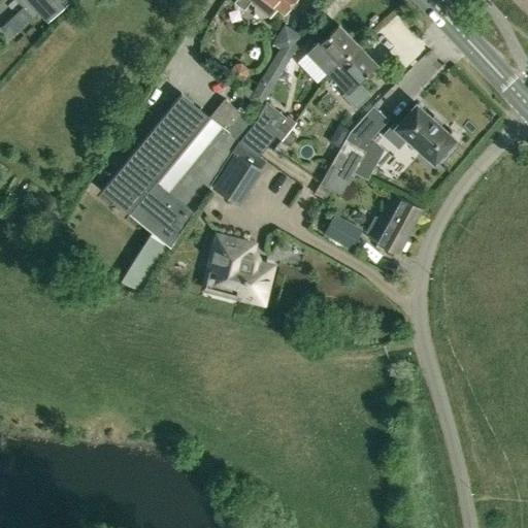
[(69,3),(66,0),(25,0),(47,23),(69,3)]
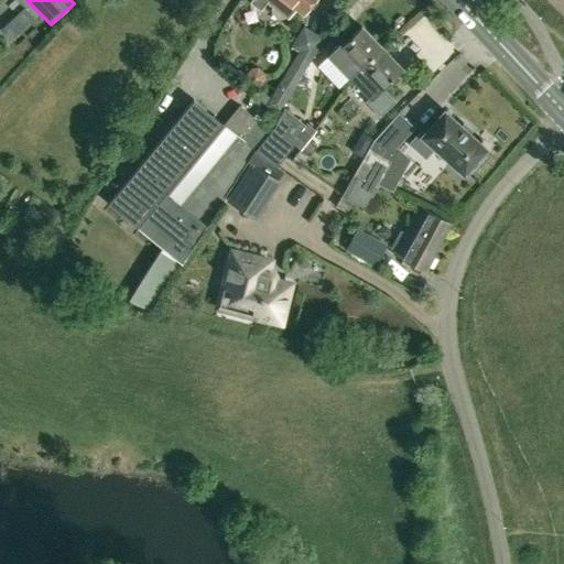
[(286,18),(288,18),(295,8),(303,14),(314,0),(251,0),(250,2),(260,10),(268,1),(272,6),(271,9),(272,13),(275,17),(279,19),(283,19),(286,18)]
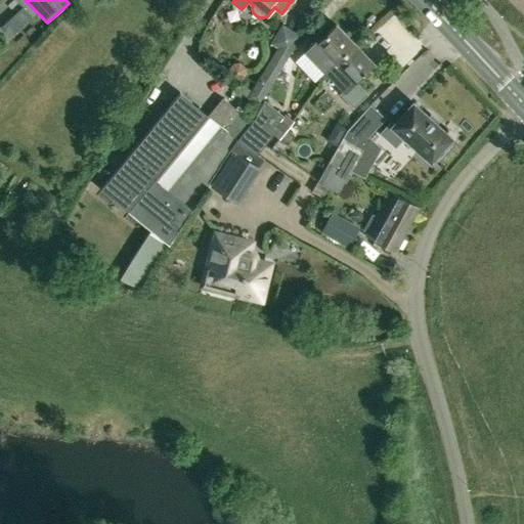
[(31,17),(22,8),(2,27),(11,37),(31,17)]
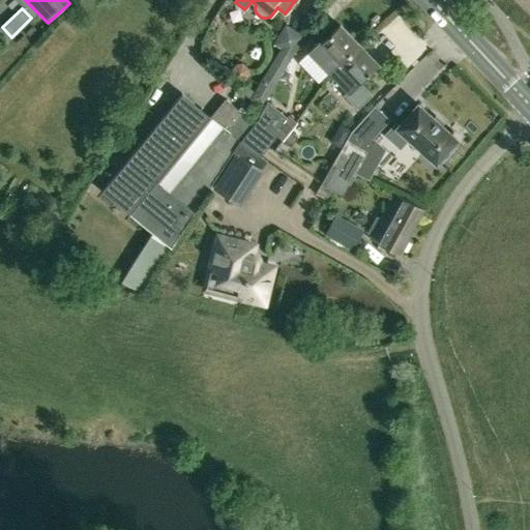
[(271,65),(256,90),(255,92),(243,85),(240,90),(251,98),(262,107),(283,72),(304,36),(285,25),(273,45),(281,49),(271,65)]
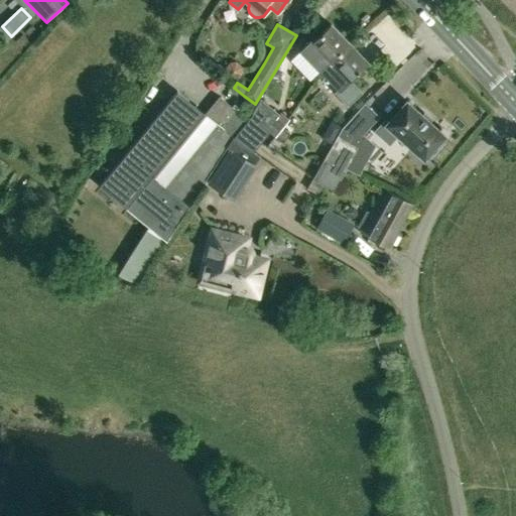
[(300,50),(320,71),(349,43),(331,24),(311,42),(309,41),(300,50)]
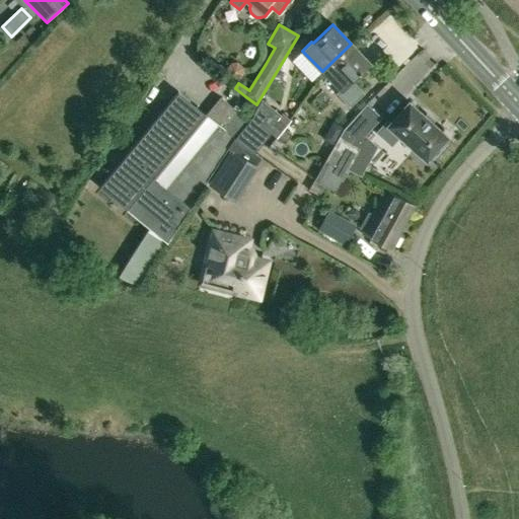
[(322,71),(342,90),(370,63),(351,44),(322,71)]
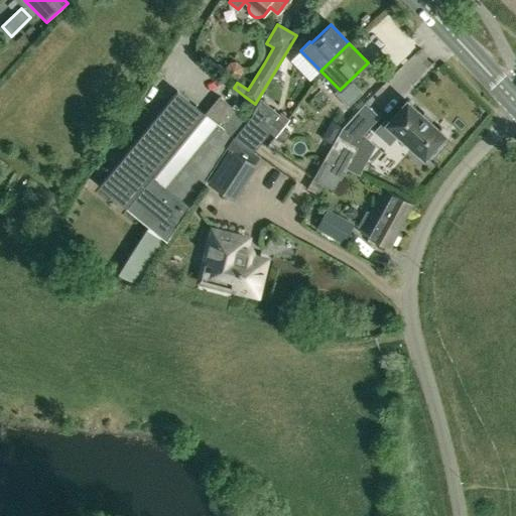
[(243,67),(242,67),(236,61),(230,62),(221,74),(234,84),(241,76),(244,78),(247,74),(242,72),(243,67)]
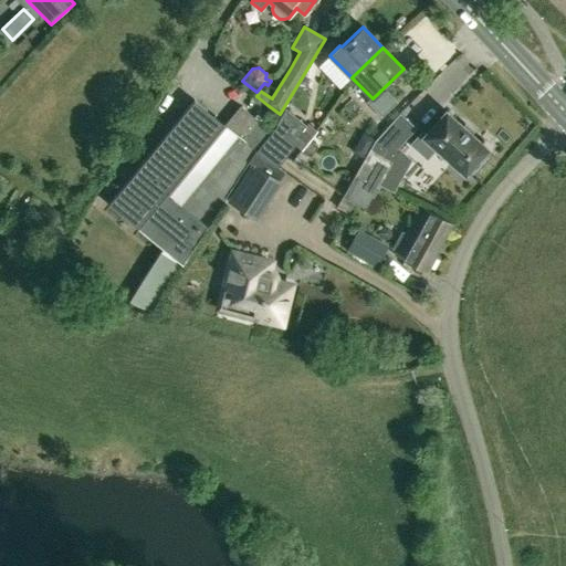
[(128,300),(153,310),(209,226),(208,226),(272,130),(240,105),(224,125),(195,100),(108,205),(163,249),(128,300)]
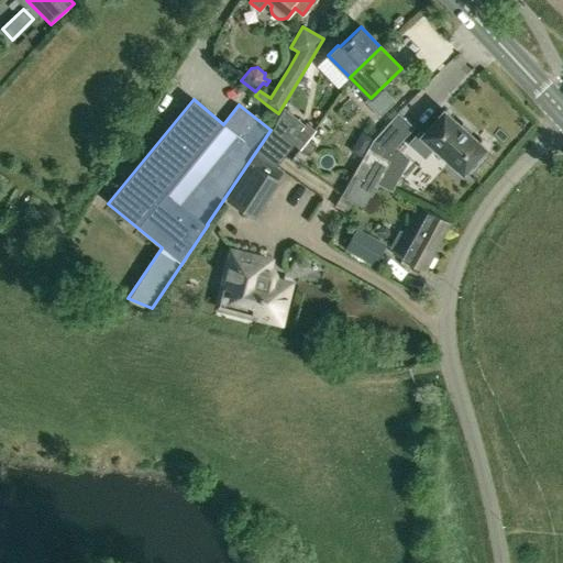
[(256,152),(276,167),(294,144),(309,155),(319,142),(302,129),(306,124),(288,111),(256,152)]
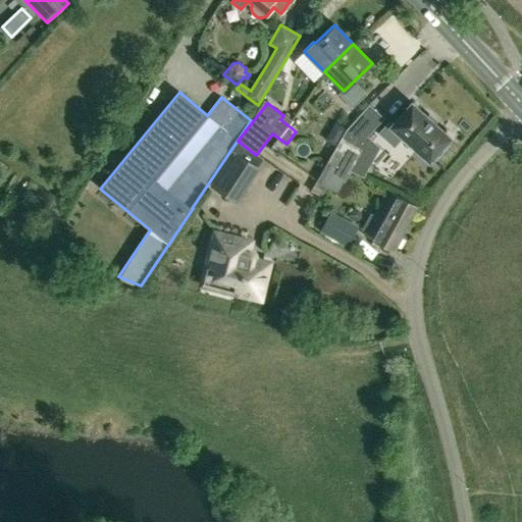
[(426,116),(412,104),(393,125),(389,122),(379,134),(394,146),(403,137),(405,139),(404,140),(415,149),(416,149),(429,161),(433,157),(435,159),(450,145),(447,142),(450,139),(435,125),(436,124),(426,116)]
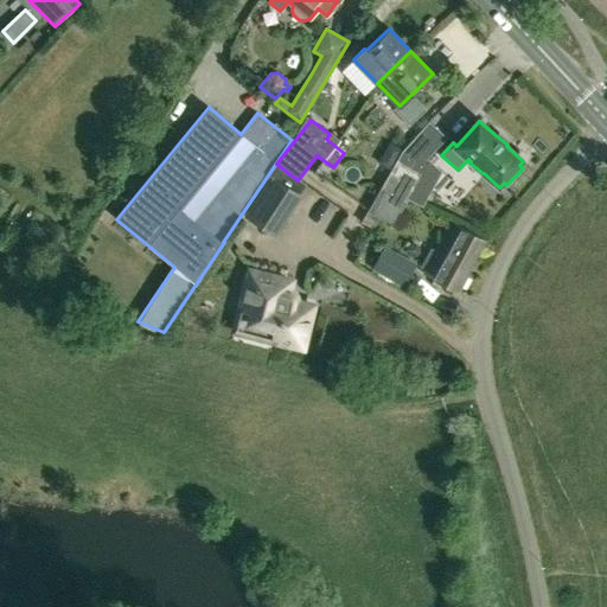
[(416,155),(404,147),(360,223),(375,229),(381,218),(393,224),(422,172),(410,166),(416,155)]
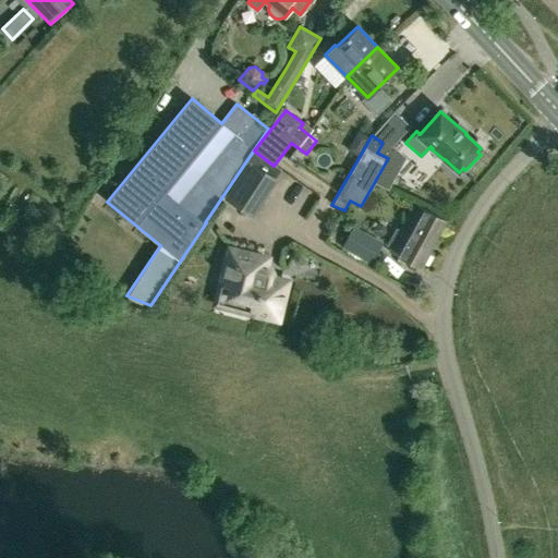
[(252,215),(276,179),(251,162),(227,198),(252,215)]
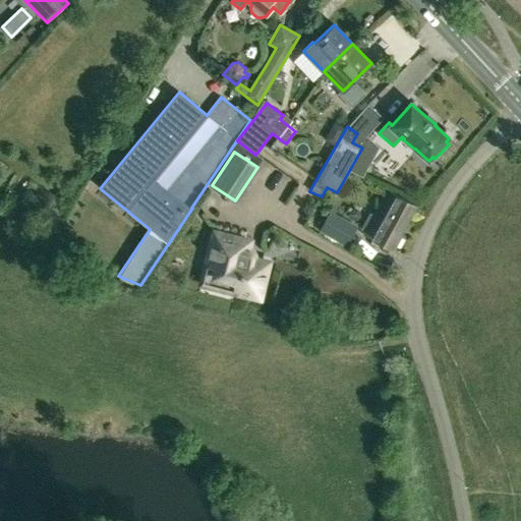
[(388,190),(363,234),(392,250),(394,245),(397,246),(402,237),(400,235),(416,206),(388,190)]
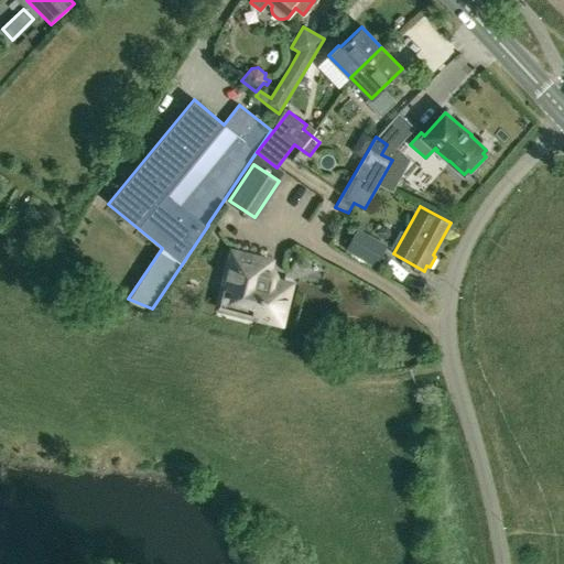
[(358,230),(347,249),(375,264),(384,246),(358,230)]
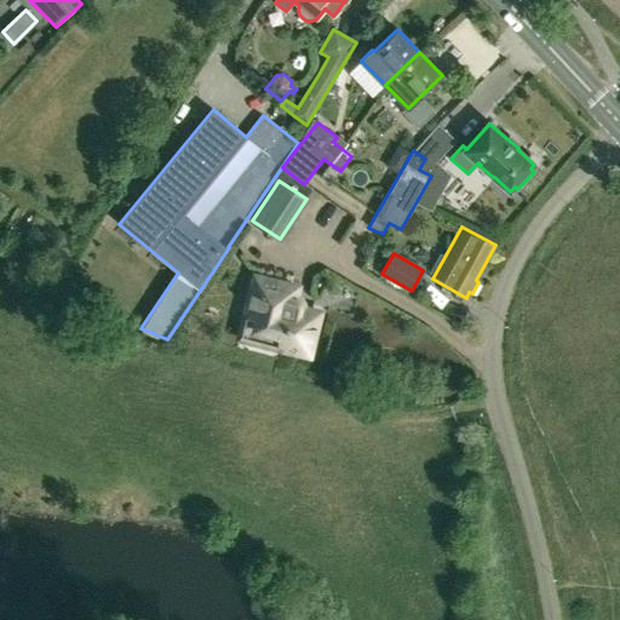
[(309,354),(320,313),(303,309),(303,305),(303,303),(299,298),(298,296),(296,294),(297,286),(256,276),(246,314),(258,317),(254,328),(282,336),(280,346),(309,354)]
